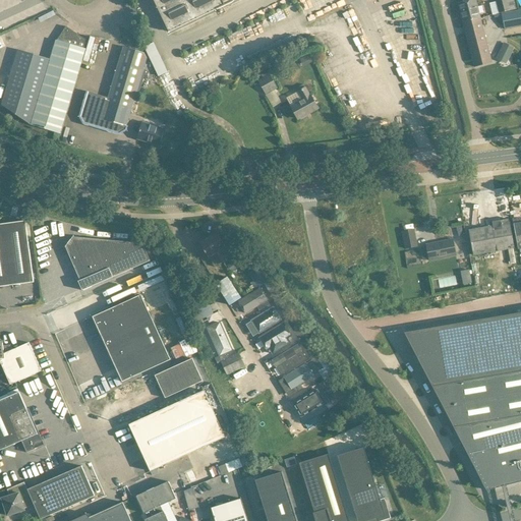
[(154,0),(169,32),(236,0),(154,0)]
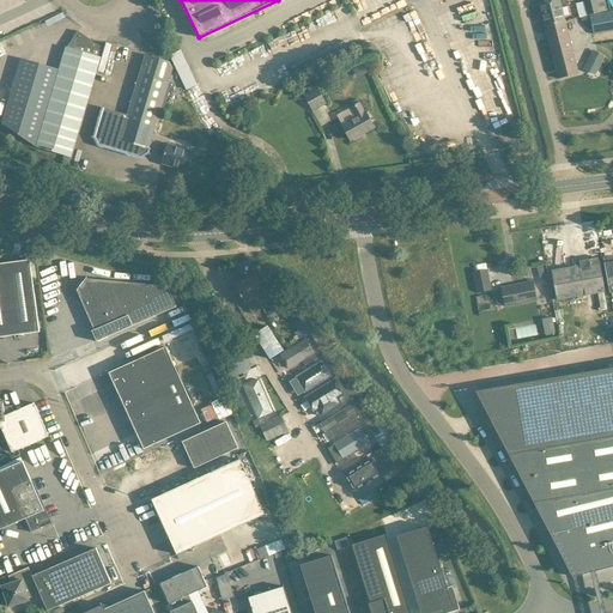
[(392,5),(389,0),(357,0),(363,14),(392,5)]
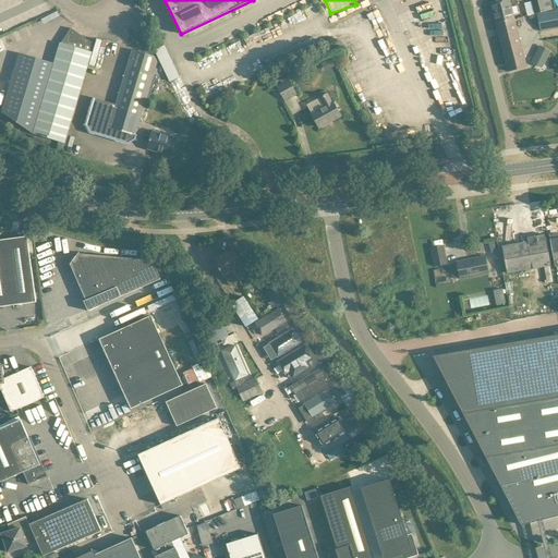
[(509,0),(502,0),(490,3),(496,24),(514,20),(509,0)]
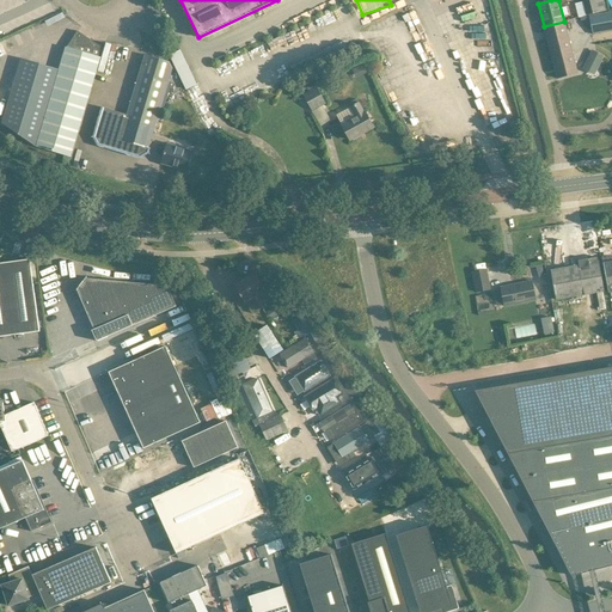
[(582,0),(587,16),(599,12),(599,11),(606,10),(603,0),(582,0)]
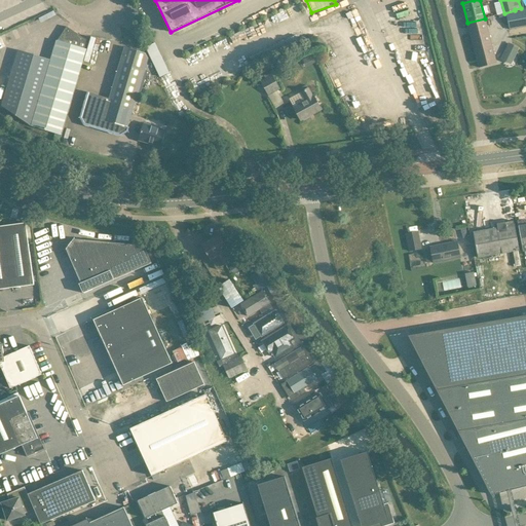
[(503,13),(499,14),(499,19),(502,17),(503,25),(509,24),(510,30),(525,26),(525,9),(506,13),(506,14),(503,14),(503,13)]
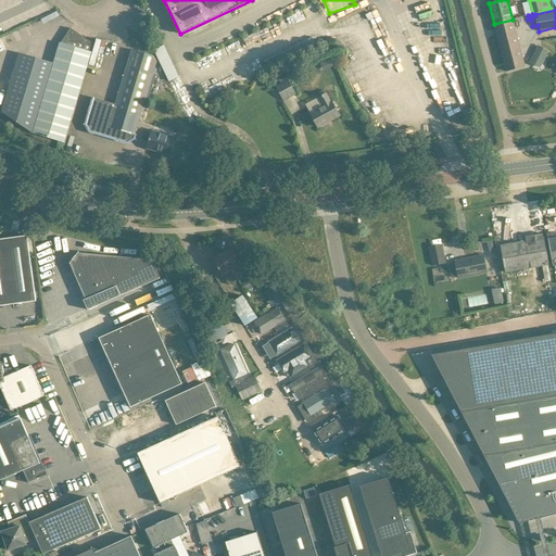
[(104,37),(106,32),(79,20),(77,25),(104,37)]
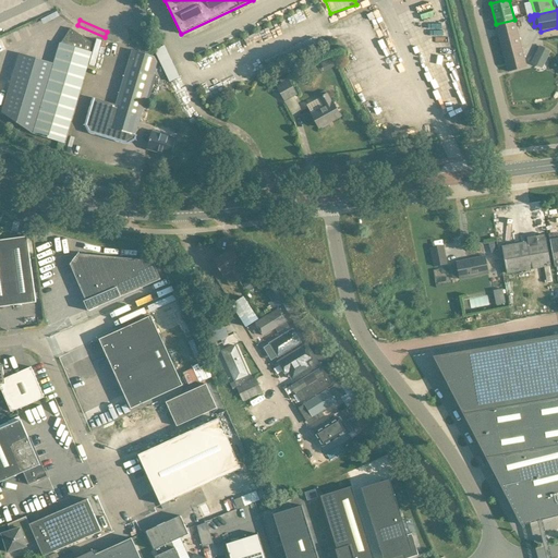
[(514,20),(496,24),(508,72),(526,67),(514,20)]
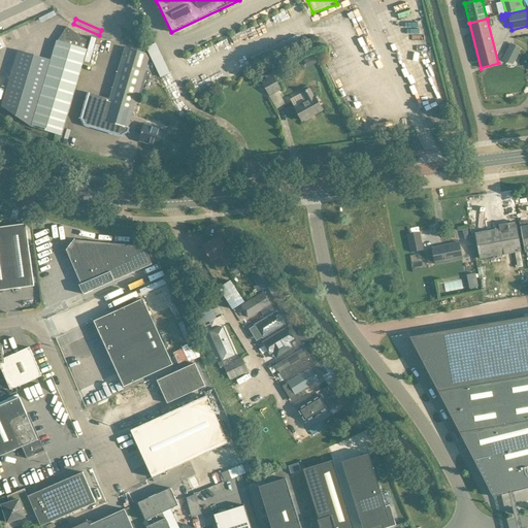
[(32,127),(55,134),(56,134),(55,139),(59,140),(61,135),(61,136),(90,41),(67,27),(67,28),(62,37),(60,42),(57,41),(52,61),(19,51),(2,106),(32,127)]
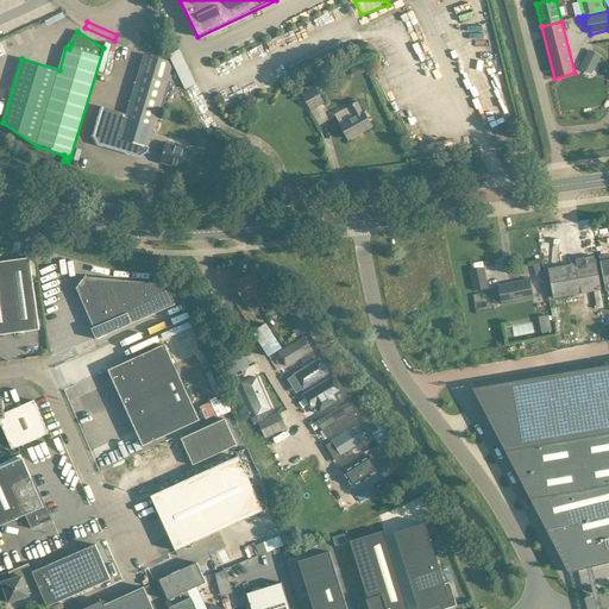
[(180,49),(169,54),(186,92),(196,86),(180,49)]
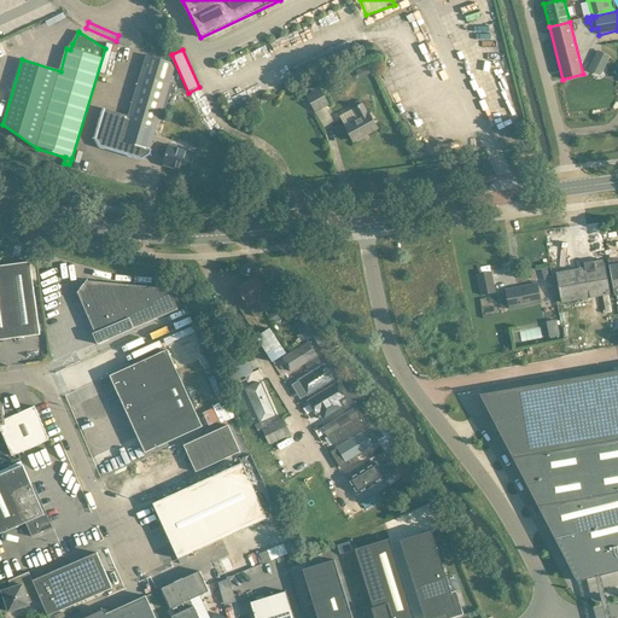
[(598,51),(588,70),(600,76),(610,57),(598,51)]
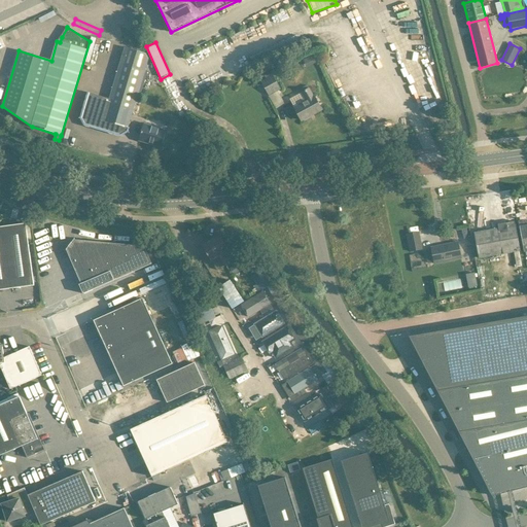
[(129,128),(137,100),(139,100),(147,72),(145,71),(148,60),(145,54),(126,47),(110,99),(90,93),(82,118),(85,125),(120,135),(127,131),(129,128)]
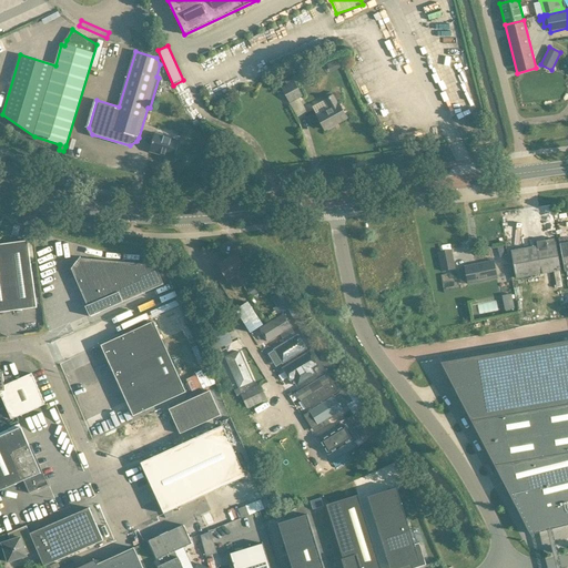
[(330,63),(334,73),(343,69),(338,59),(330,63)]
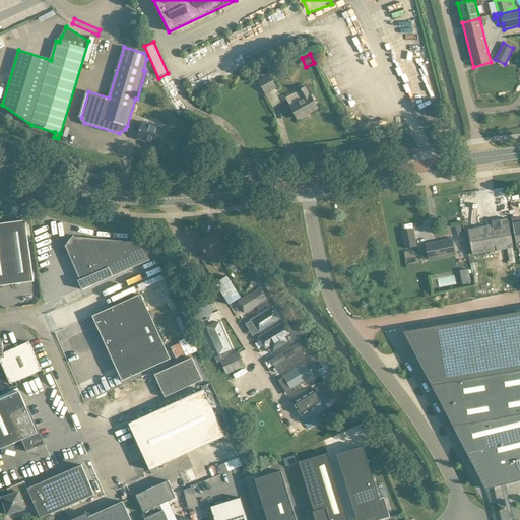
[(258,81),(265,94),(276,88),(269,75),(258,81)]
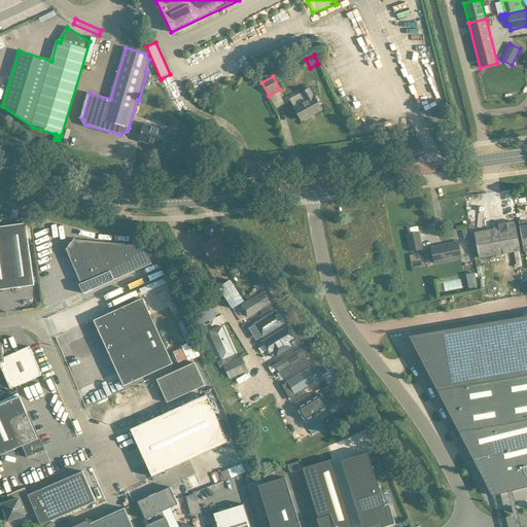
[(290,100),(296,112),(302,120),(321,110),(315,97),(314,98),(309,90),(307,85),(302,89),(304,93),(290,100)]
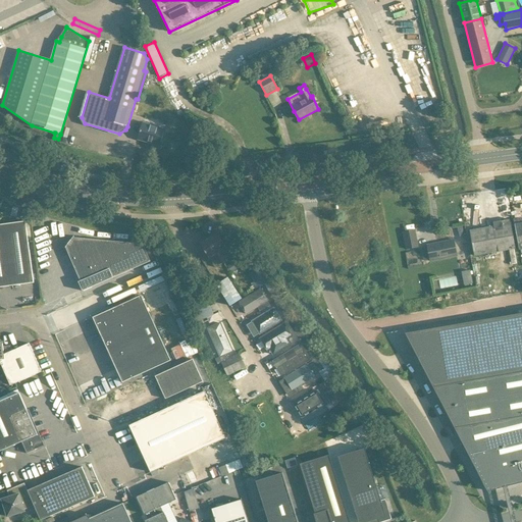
[(143,122),(141,131),(138,140),(160,147),(165,128),(143,122)]
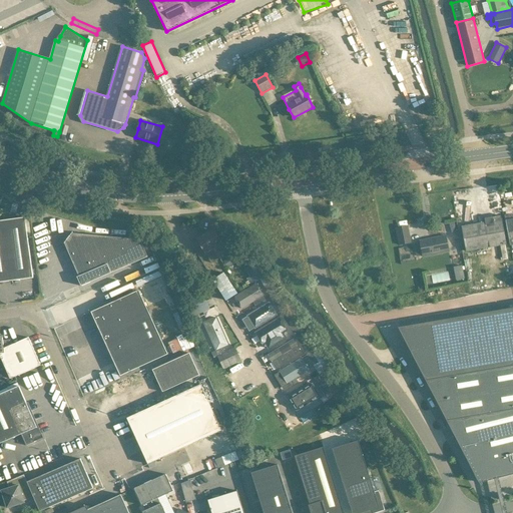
[(477,206),(461,207),(460,196),(455,197),(457,224),(478,222),(477,206)]
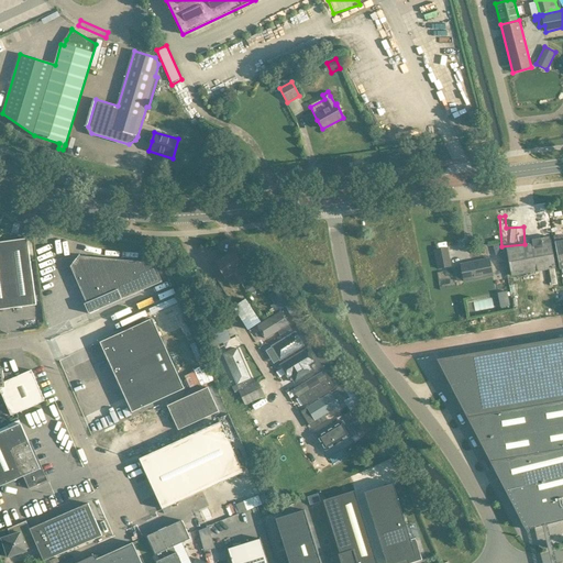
[(19,234),(33,236),(32,228),(21,223),(19,234)]
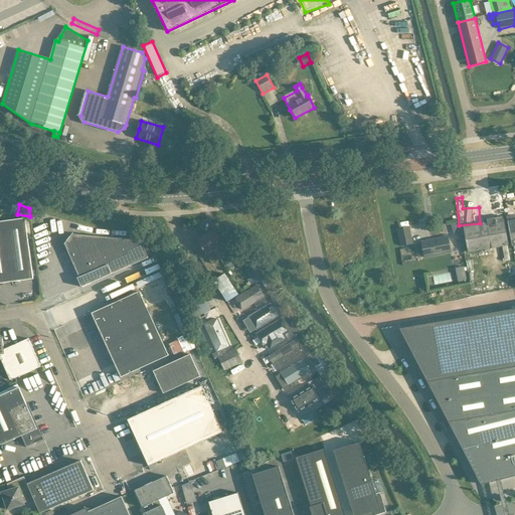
[(510,260),(508,245),(504,222),(503,216),(495,217),(487,219),(487,223),(464,227),(466,237),(468,252),(503,246),(505,261),(510,260)]
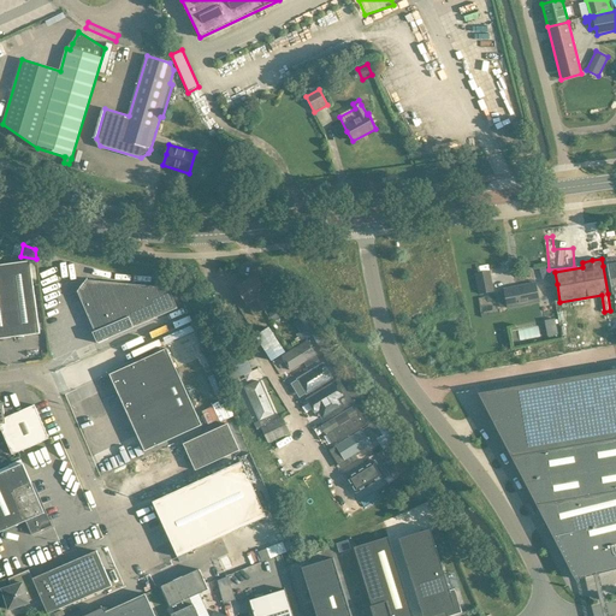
[(0,339),(40,335),(30,261),(0,265),(0,339)]
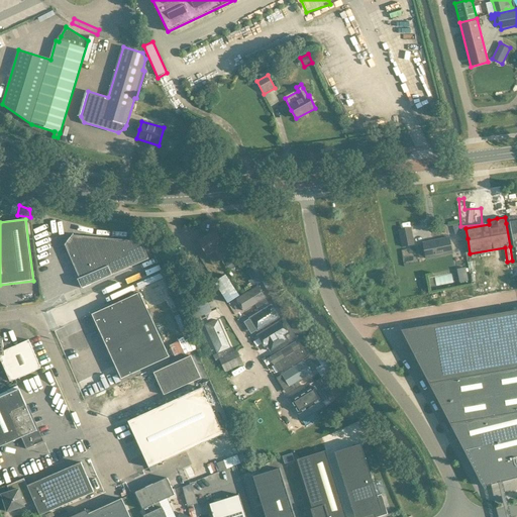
[(399,230),(403,246),(415,244),(411,228),(399,230)]
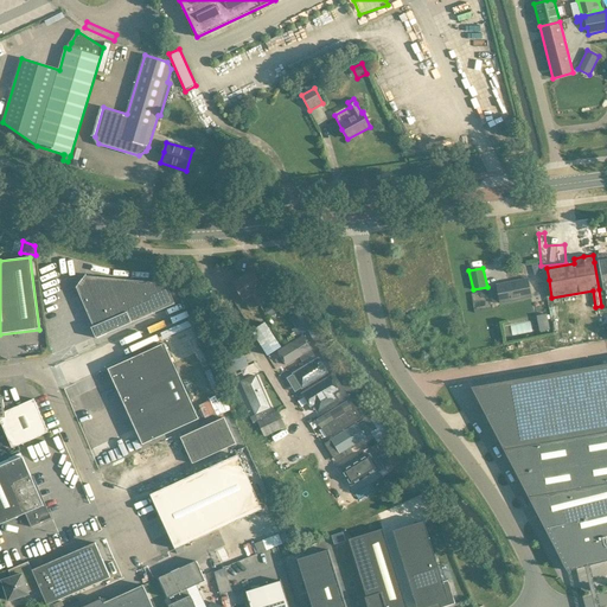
[(253,272),(243,278),(260,305),(273,296),(267,286),(263,288),(253,272)]
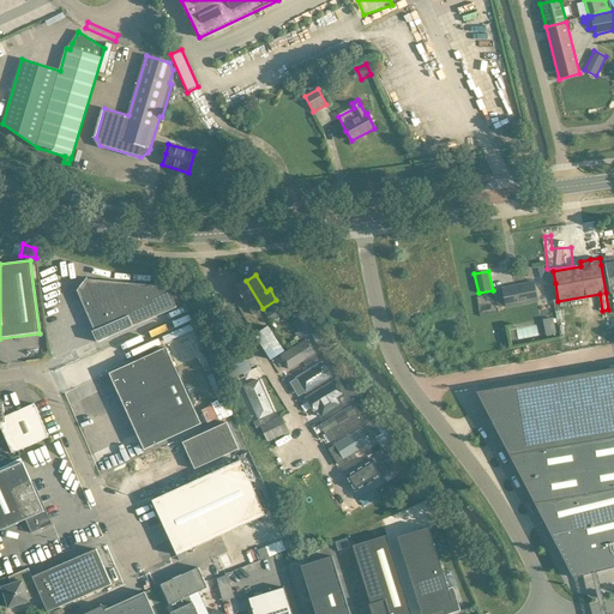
[(176,292),(172,294),(168,288),(86,280),(78,290),(95,331),(92,332),(97,343),(182,306),(176,292)]
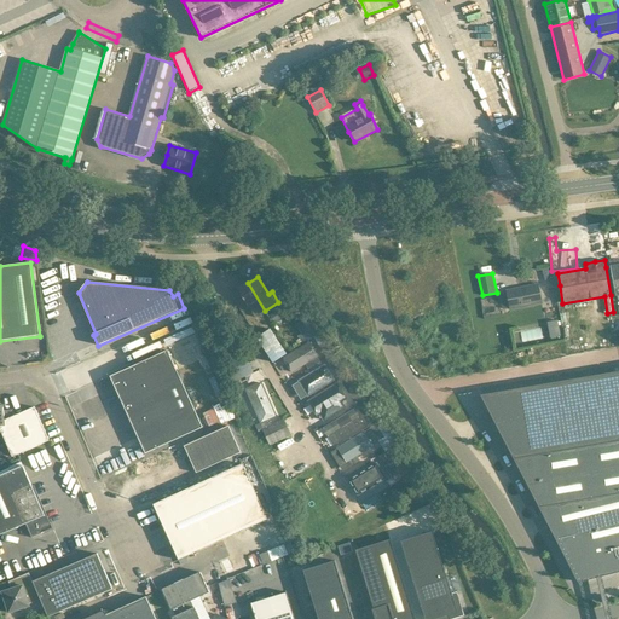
[(265,311),(248,283),(237,289),(255,317),(259,314),(265,311)]
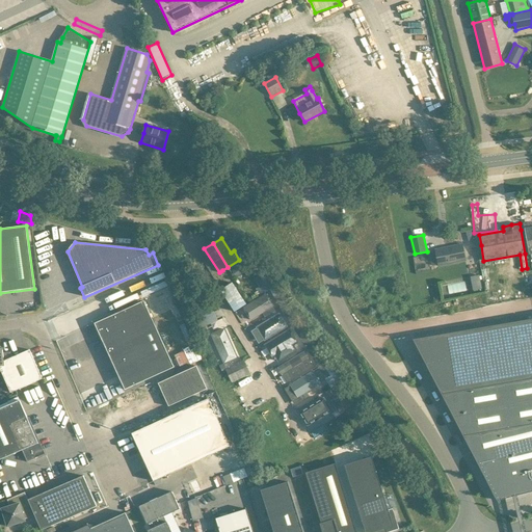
[(430,253),(432,263),(432,265),(439,264),(439,266),(466,261),(464,255),(462,244),(435,249),(435,251),(430,253)]
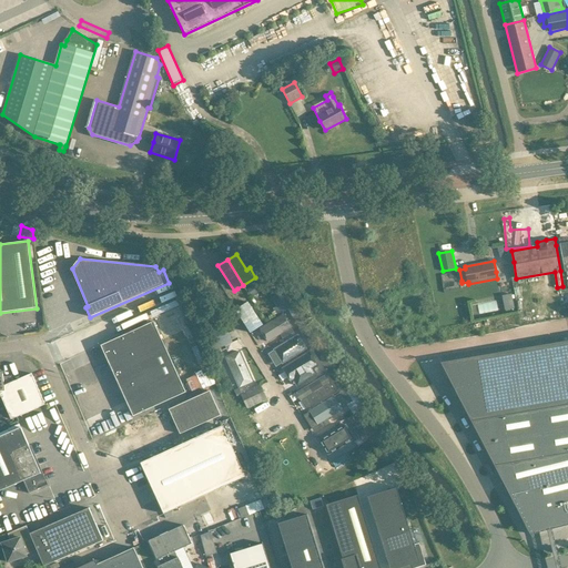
[(253,285),(247,288),(252,296),(259,293),(253,285)]
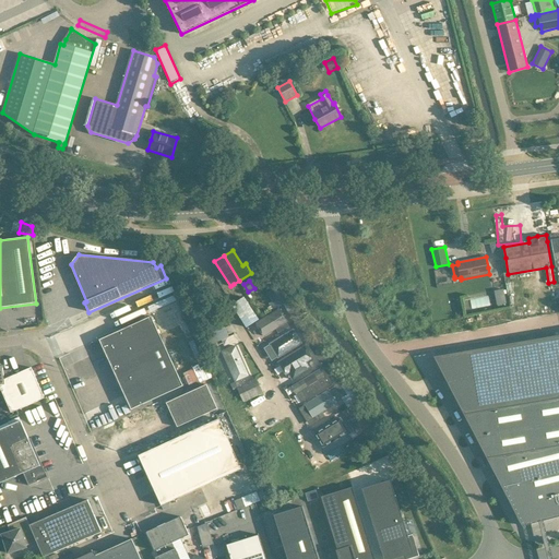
[(268,293),(272,301),(270,304),(271,306),(272,308),(273,310),(287,301),(278,286),(268,293)]
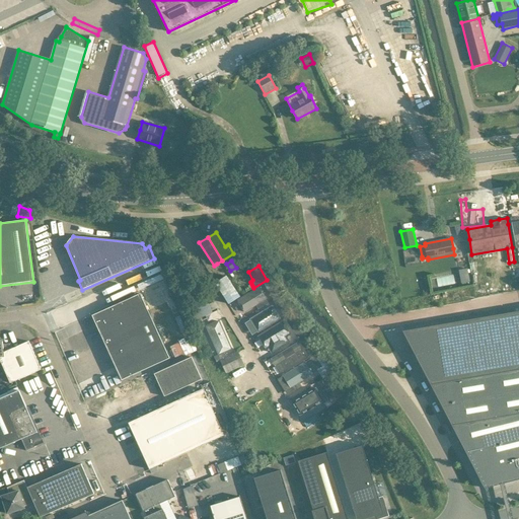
[(458,271),(461,284),(469,283),(467,269),(458,271)]
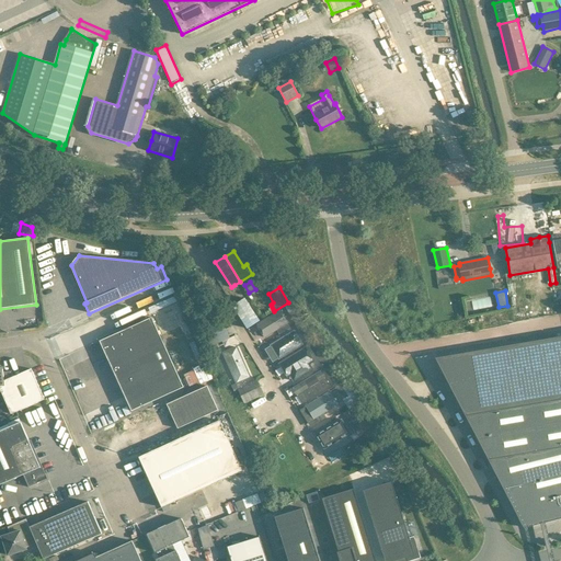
[(232,306),(247,329),(259,321),(244,298),(232,306)]
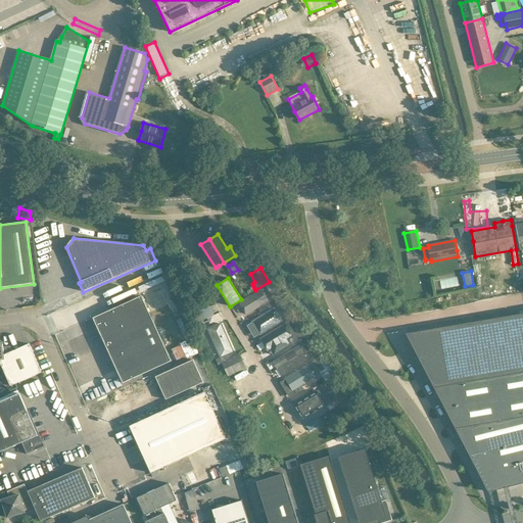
[(269,291),(276,302),(281,298),(275,288),(269,291)]
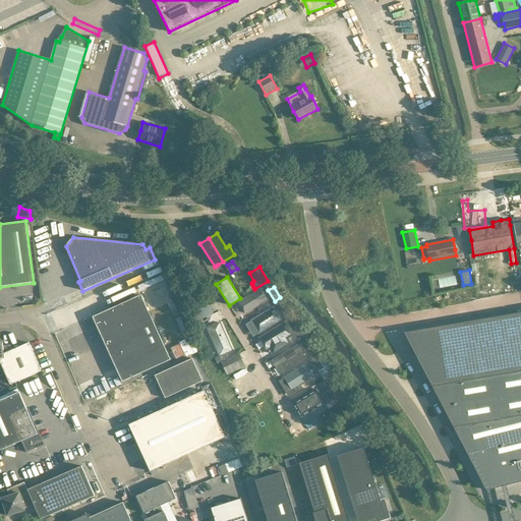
[(261,288),(239,301),(246,311),(256,305),(259,310),(270,304),(267,299),(268,298),(261,288)]
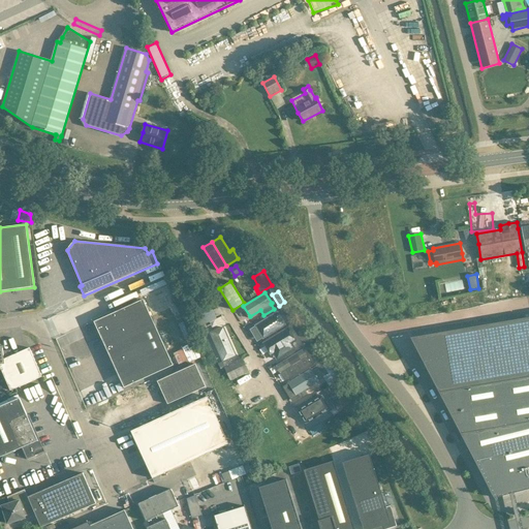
[(174,366),(144,300),(94,322),(124,387),(174,366)]
